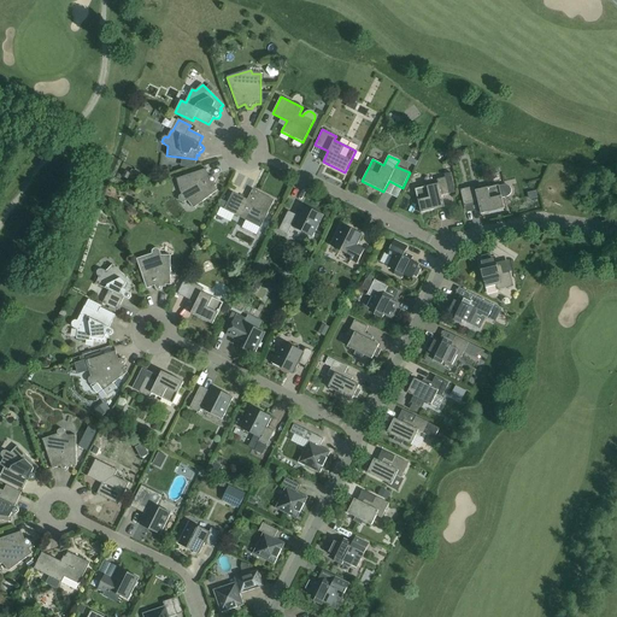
[(212,176),(211,176),(209,177),(206,169),(176,180),(181,195),(180,197),(178,198),(178,200),(180,201),(182,203),(184,203),(188,201),(194,209),(217,191),(215,187),(216,186),(215,183),(215,182),(216,181),(216,180),(216,178),(215,178),(215,177),(213,177),(213,176),(212,176)]
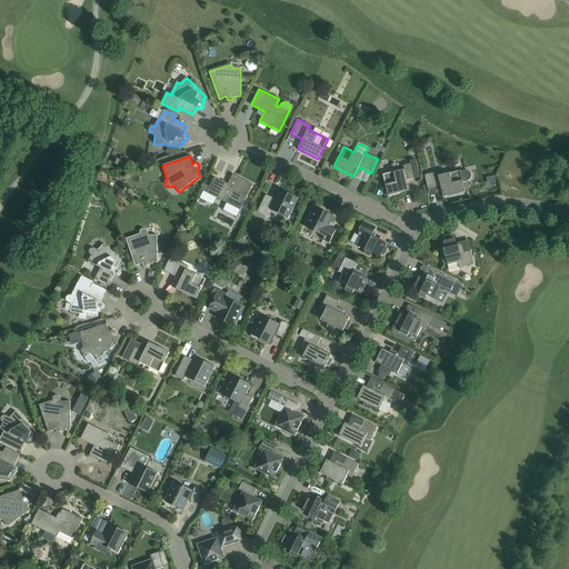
[(420,175),(416,159),(410,160),(411,163),(403,166),(405,170),(382,175),(388,197),(410,191),(407,181),(415,179),(415,176),(420,175)]
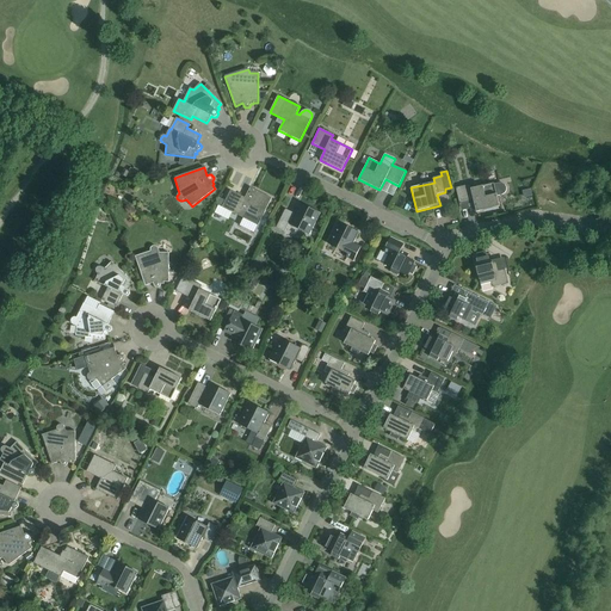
[(460,204),(474,202),(476,213),(500,207),(497,196),(503,195),(506,193),(507,189),(505,185),(503,183),(499,184),(494,185),(494,184),(471,189),(470,185),(456,189),(460,204)]
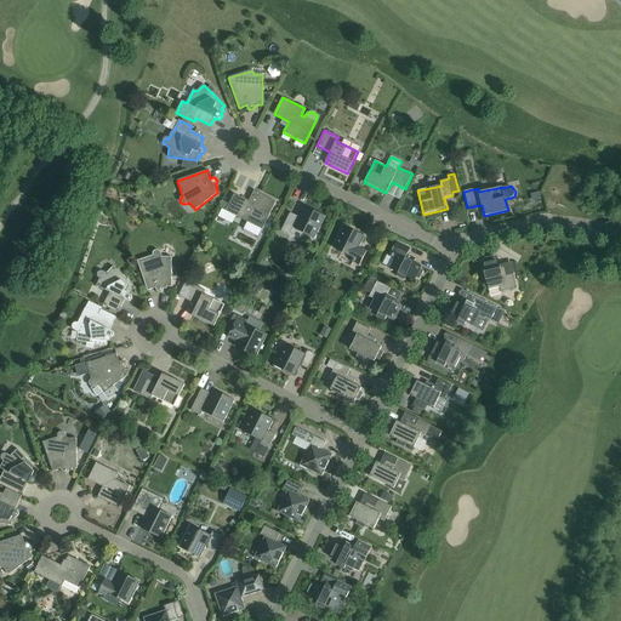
[(250,216),(265,223),(275,201),(255,191),(249,201),(234,194),(226,211),(248,222),(250,216)]
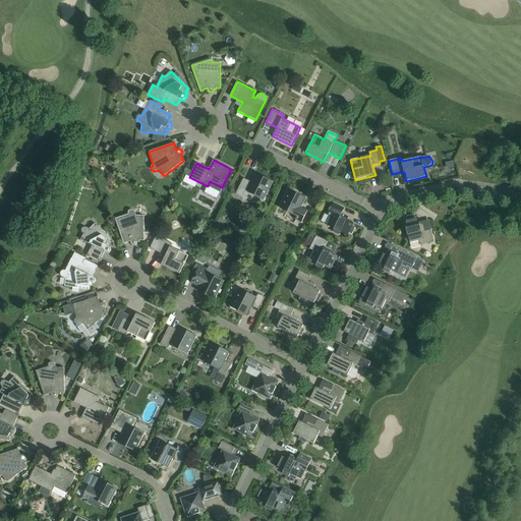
[(242,198),(246,191),(264,200),(273,182),(254,173),(250,182),(243,178),(235,194),(242,198)]
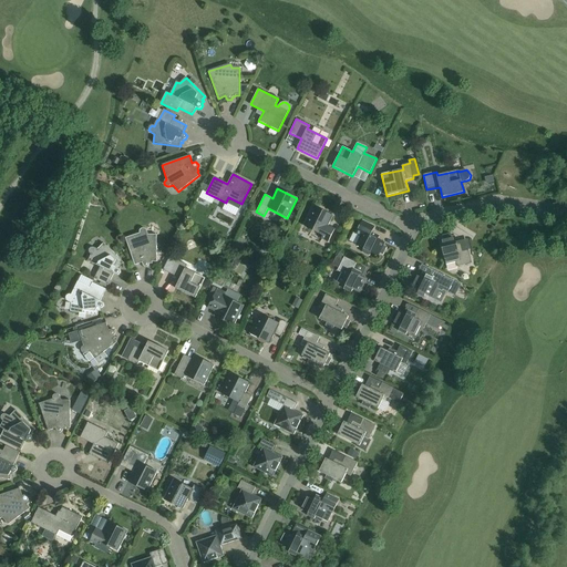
[(328,243),(334,229),(328,226),(333,216),(313,206),(303,226),(322,236),(321,239),(328,243)]
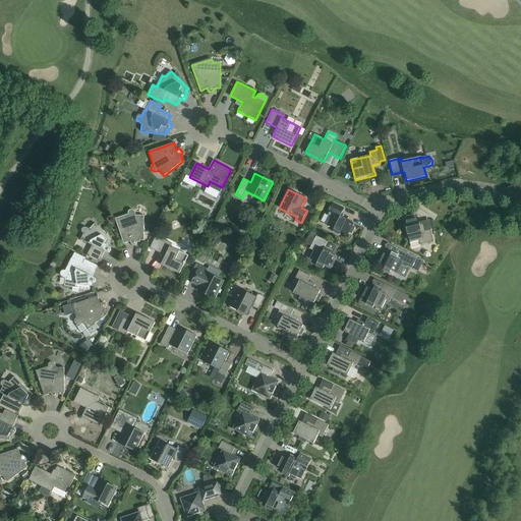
[(331,218),(327,226),(334,229),(333,232),(339,235),(341,232),(347,236),(349,233),(352,234),(355,228),(352,226),(353,224),(347,220),(348,217),(342,214),(344,209),(333,203),(327,215),(331,218)]
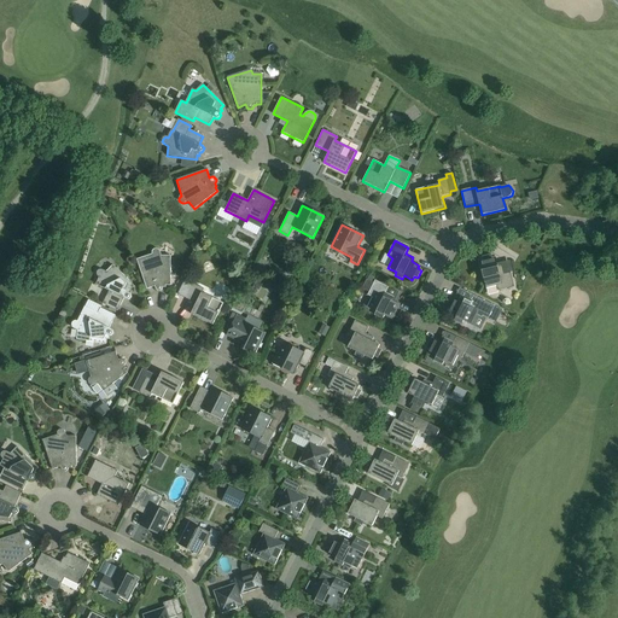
[(156,289),(156,290),(157,291),(158,291),(159,291),(161,291),(162,290),(162,289),(163,287),(165,287),(165,286),(170,286),(170,256),(161,256),(159,252),(158,250),(157,249),(155,249),(153,250),(152,252),(152,255),(136,260),(146,290),(155,286),(156,289)]
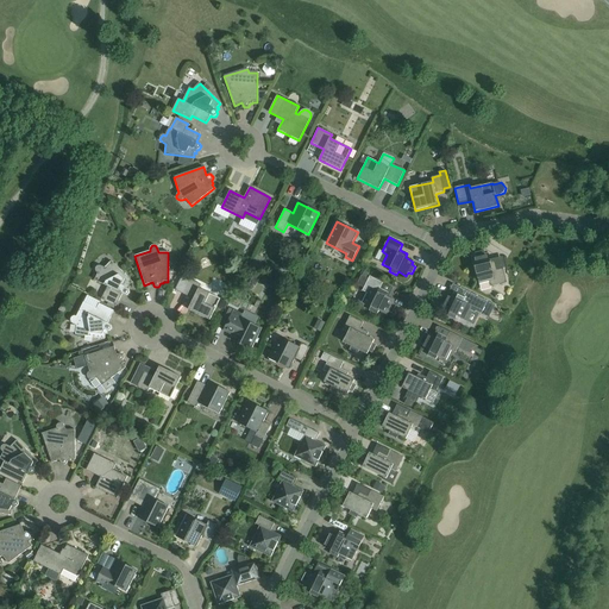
[(484,255),(484,251),(476,253),(476,257),(472,258),(479,284),(489,281),(491,287),(507,283),(503,269),(496,270),(494,262),(490,262),(488,253),(484,255)]
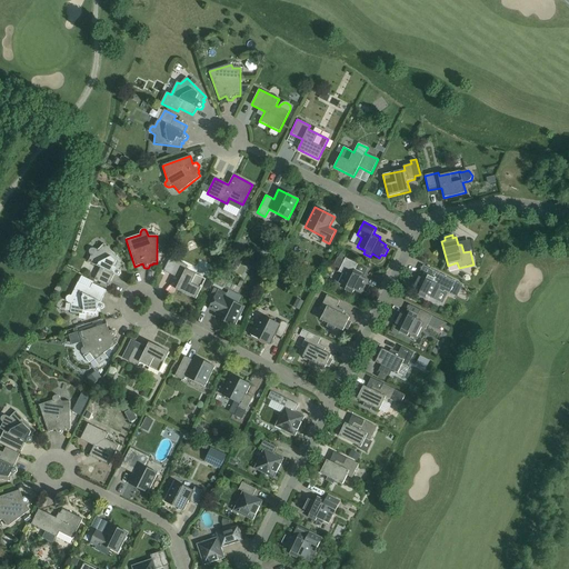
[(243,249),(247,242),(240,239),(237,246),(243,249)]
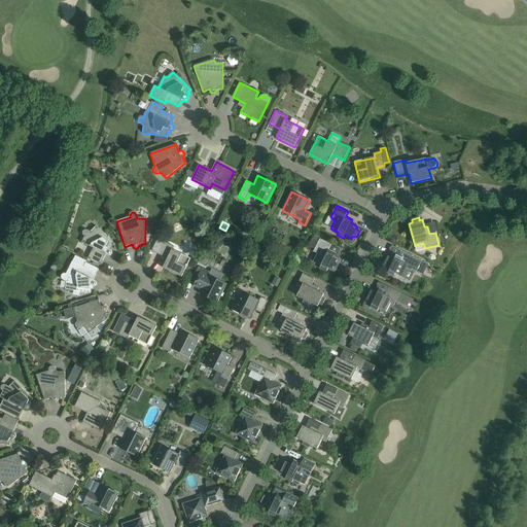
[(107,255),(108,255),(109,255),(110,255),(111,255),(111,254),(112,253),(112,252),(111,251),(111,250),(113,248),(111,247),(114,244),(97,226),(91,232),(88,231),(85,231),(84,231),(83,232),(82,234),(83,236),(84,237),(81,243),(93,248),(90,255),(102,261),(107,255)]
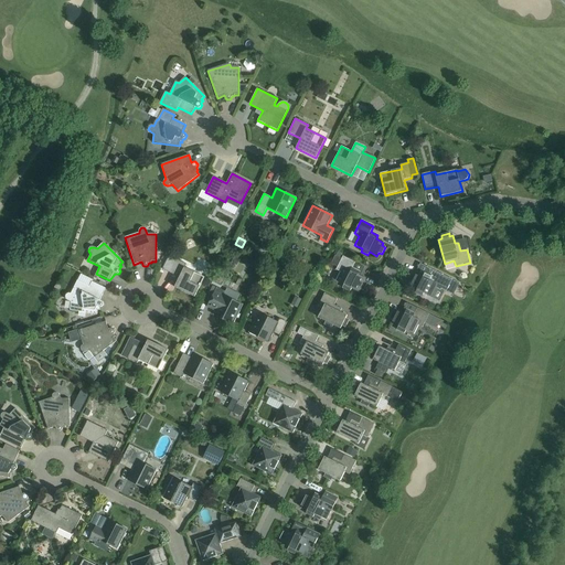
[(170,256),(163,270),(180,278),(174,288),(194,297),(204,277),(184,268),(187,265),(170,256)]
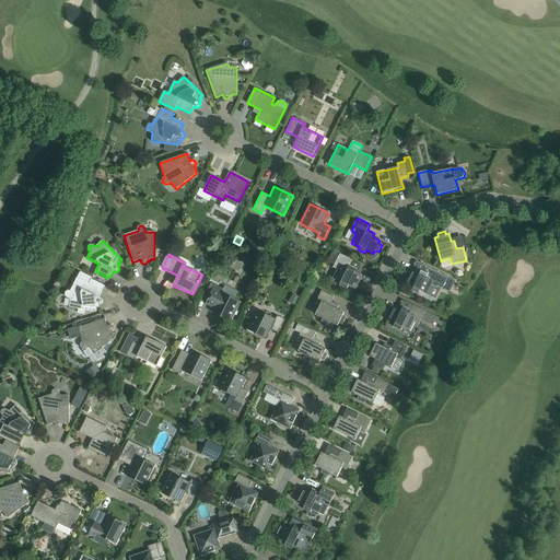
[(360,280),(362,277),(356,273),(357,270),(349,266),(352,260),(340,254),(334,268),(338,270),(334,279),(341,282),(339,286),(347,289),(348,286),(356,290),(357,287),(360,289),(363,281),(360,280)]
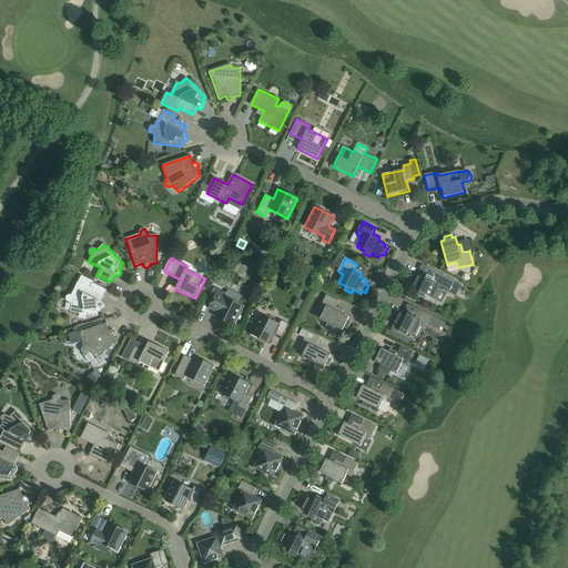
[(408,282),(415,269),(411,266),(404,280),(408,282)]
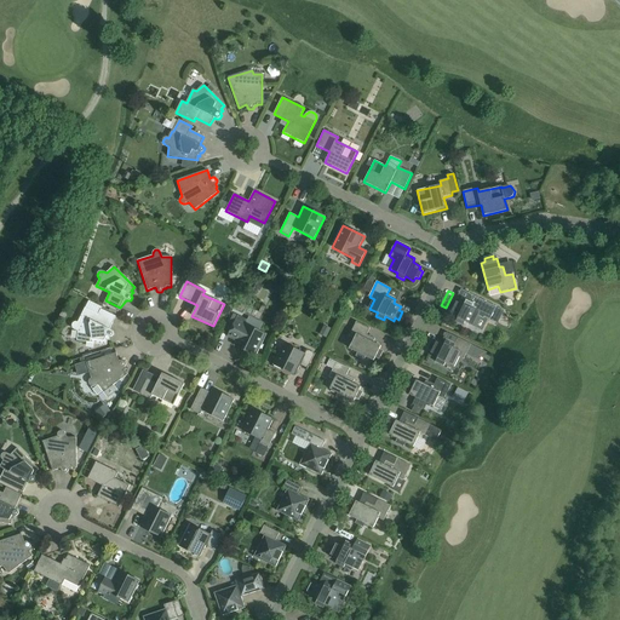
[(497,308),(469,293),(464,304),(457,299),(454,303),(451,302),(447,309),(451,311),(449,315),(457,319),(455,322),(464,326),(465,322),(474,326),(478,316),(483,320),(484,317),(491,320),(497,308)]
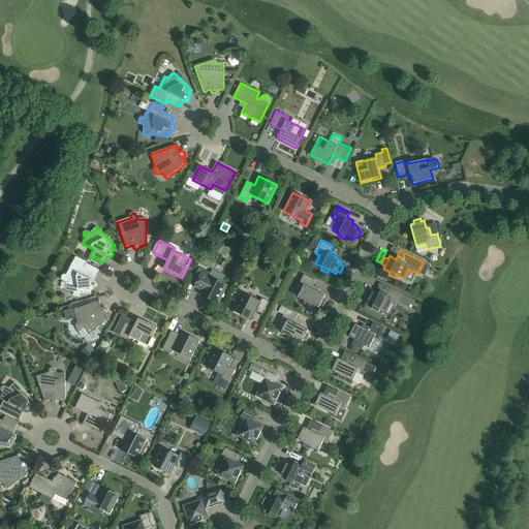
[(93,288),(94,288),(95,287),(96,287),(96,286),(97,285),(97,284),(96,284),(96,283),(95,282),(93,281),(96,275),(72,262),(66,275),(64,275),(63,276),(62,277),(61,279),(62,280),(63,281),(66,283),(65,290),(91,294),(91,290),(93,290),(93,288)]
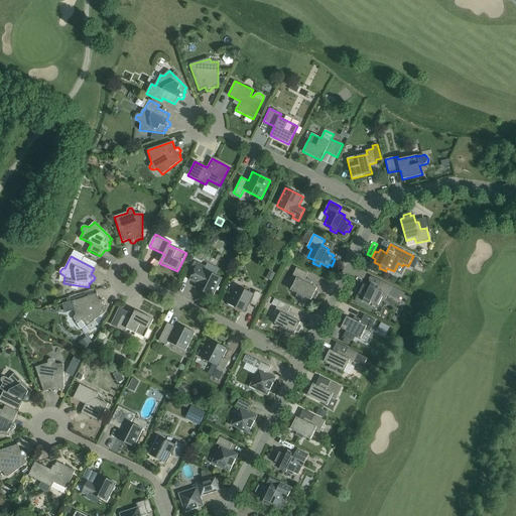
[(206,266),(198,262),(191,275),(199,279),(195,287),(213,296),(222,278),(204,270),(206,266)]
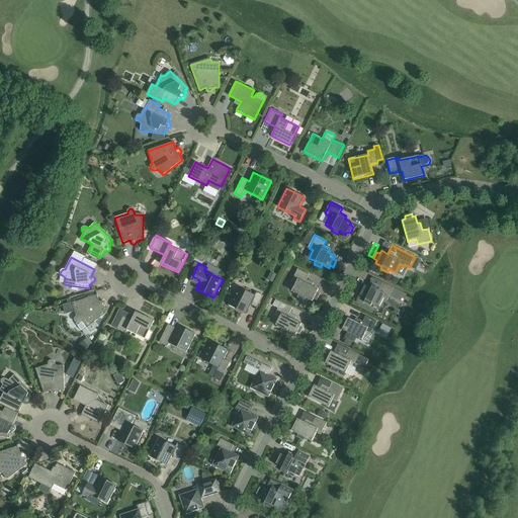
[(313,283),(307,279),(309,274),(297,269),(291,281),(295,283),(291,291),(298,295),(297,297),(304,301),(306,298),(312,301),(314,298),(317,300),(320,293),(317,292),(318,289),(312,286),(313,283)]
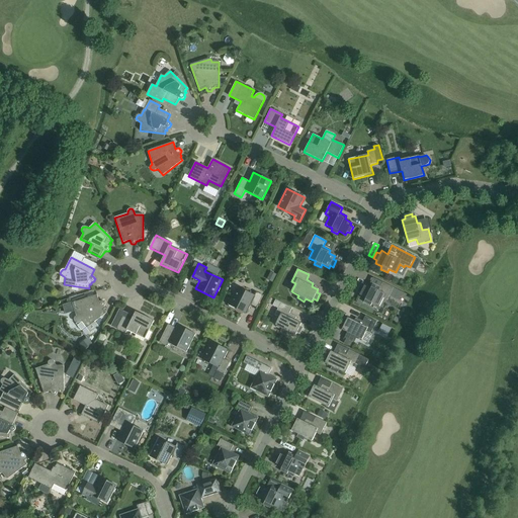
[(364,284),(363,286),(360,285),(357,291),(360,293),(358,296),(365,299),(364,303),(370,306),(372,303),(378,307),(382,298),(387,300),(394,288),(382,282),(379,287),(372,284),(371,287),(364,284)]
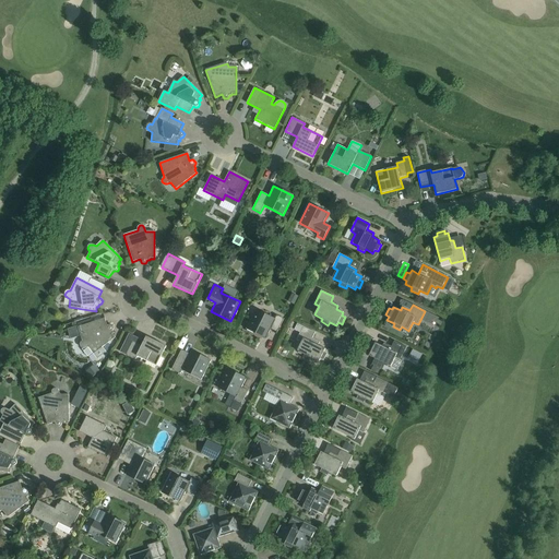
[(275,319),(256,309),(246,329),(265,339),(271,330),(277,333),(284,319),(276,316),(275,319)]
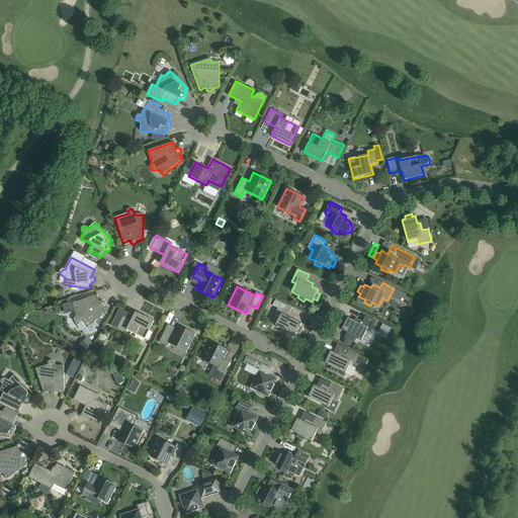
[(102,301),(101,301),(99,301),(97,295),(72,304),(76,317),(75,318),(74,319),(74,321),(75,322),(77,323),(78,323),(82,322),(90,333),(98,327),(94,322),(106,313),(104,310),(105,309),(104,307),(104,306),(105,305),(105,304),(104,303),(104,301),(103,301),(102,301)]
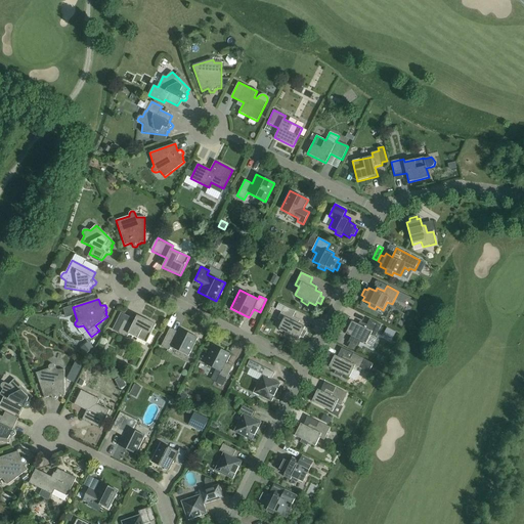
[(299,340),(300,337),(303,338),(306,332),(303,331),(305,328),(298,323),(300,320),(293,317),(296,312),(278,304),(275,310),(280,313),(277,319),(282,321),(278,330),(286,333),(284,336),(291,339),(292,336),(299,340)]
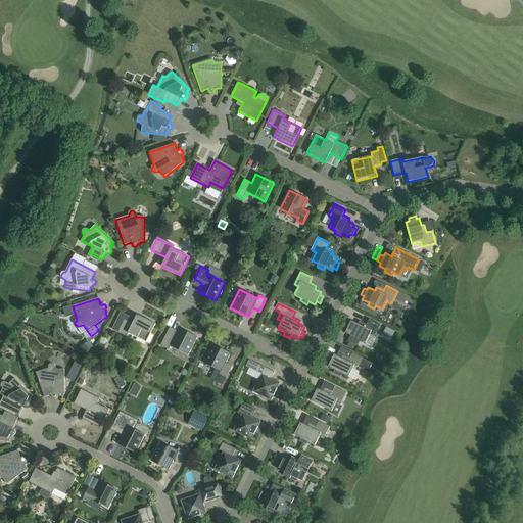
[(155,324),(137,315),(133,324),(125,321),(119,333),(127,337),(129,333),(146,342),(155,324)]
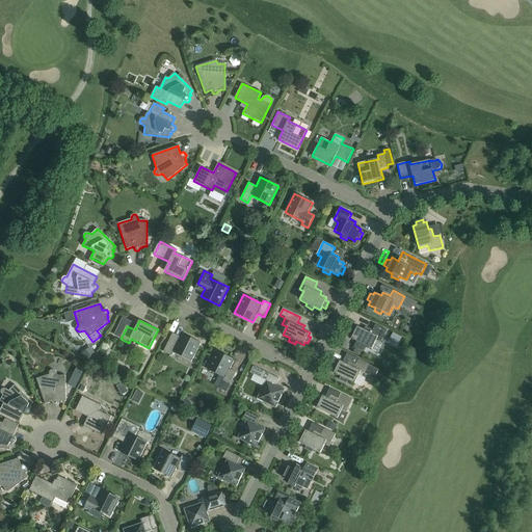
[(351,339),(356,342),(353,347),(364,352),(367,347),(372,349),(376,341),(380,343),(387,330),(375,324),(372,330),(366,326),(364,329),(357,326),(355,329),(352,327),(349,335),(352,336),(351,339)]
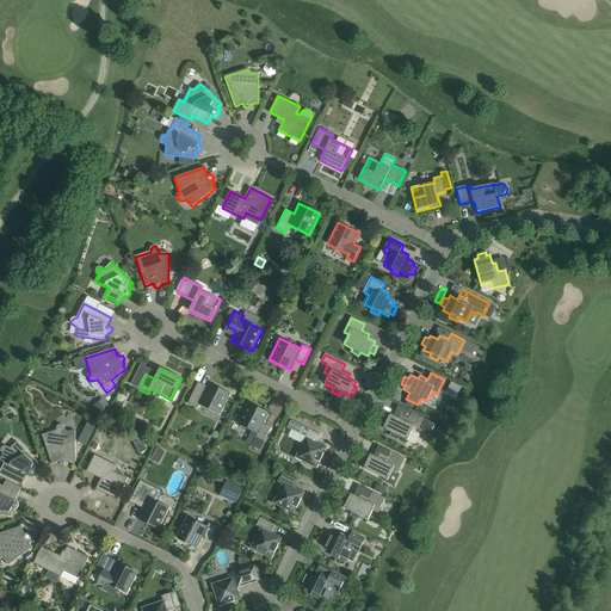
[(230,394),(209,383),(207,389),(204,388),(202,393),(195,389),(187,405),(197,409),(199,405),(220,415),(230,394)]
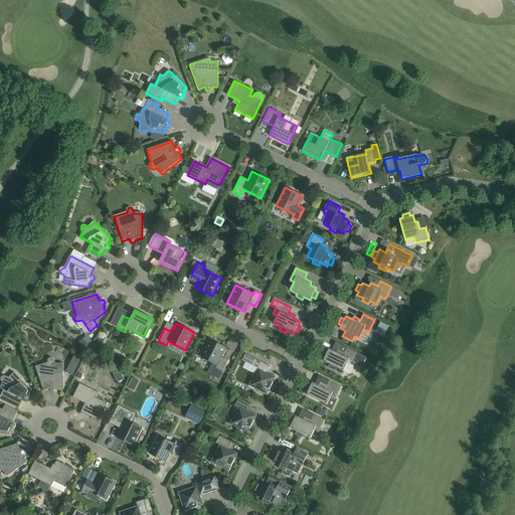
[(83,349),(92,342),(87,336),(78,343),(83,349)]
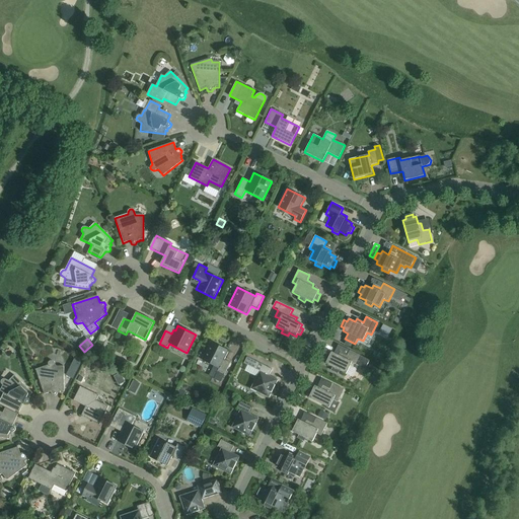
[(202,360),(219,369),(214,379),(221,382),(230,363),(224,360),(229,351),(211,342),(202,360)]
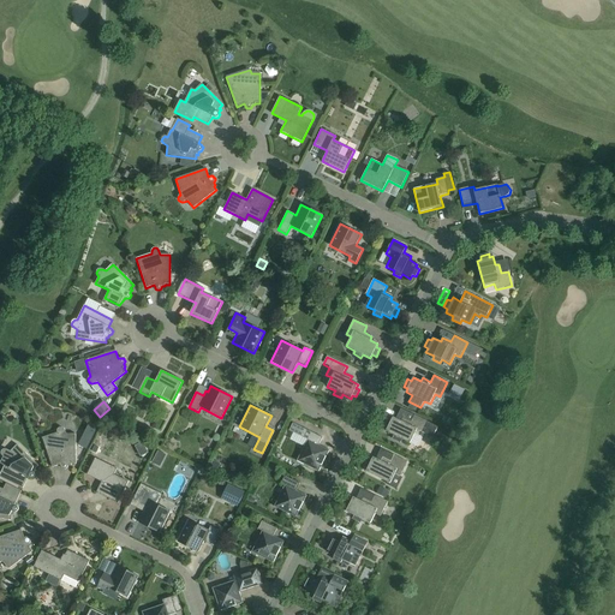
[(421,436),(422,433),(433,437),(437,427),(413,416),(411,422),(402,417),(401,421),(393,417),(392,421),(388,419),(383,427),(387,429),(386,431),(394,436),(392,440),(400,443),(401,440),(410,443),(415,434),(421,436)]
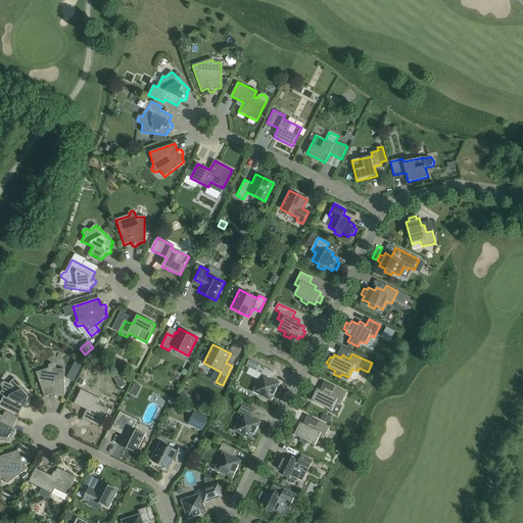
[(280,383),(271,379),(274,373),(249,360),(246,367),(262,374),(252,392),(271,401),(280,383)]
